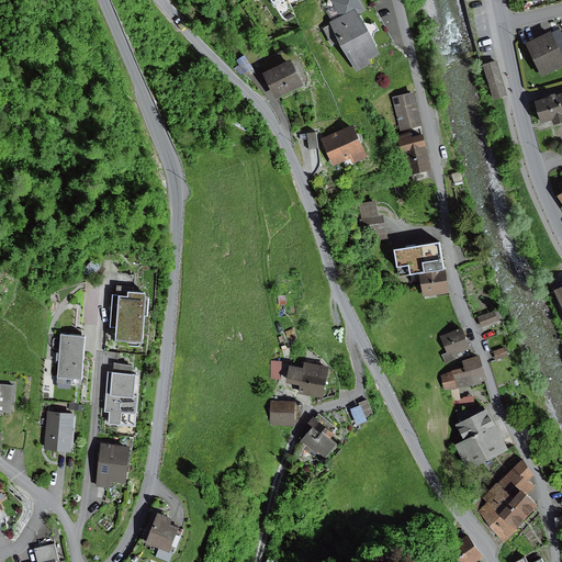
[(367,8),(361,0),(332,0),(340,15),(330,20),(333,23),(324,27),(333,45),(343,40),(358,69),(371,63),(369,58),(383,52),(381,48),(361,11),(367,8)]
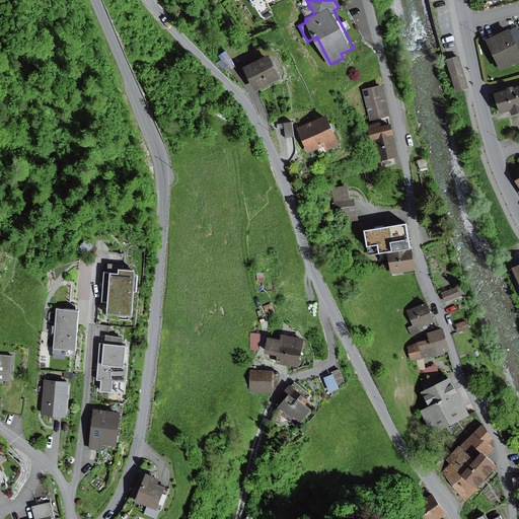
[(518,32),(516,26),(507,31),(518,56),(518,32)]
